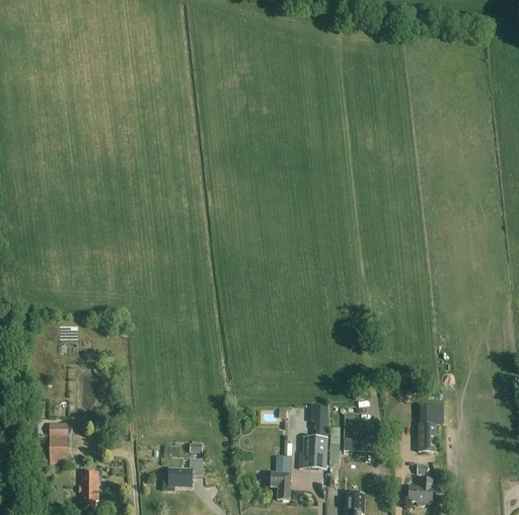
[(68,422),(50,422),(50,461),(68,461),(68,422)]
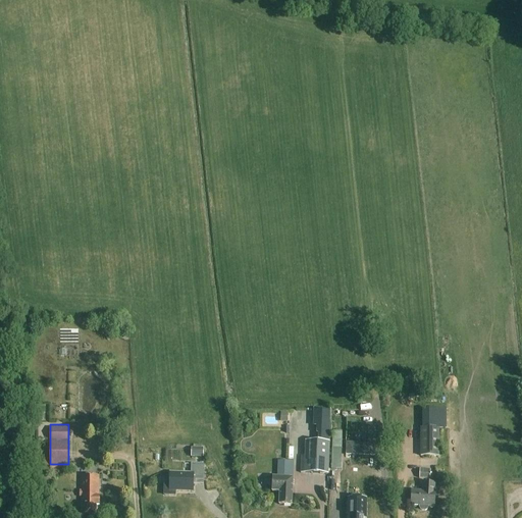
[(439,453),(438,425),(420,426),(421,453),(439,453)]
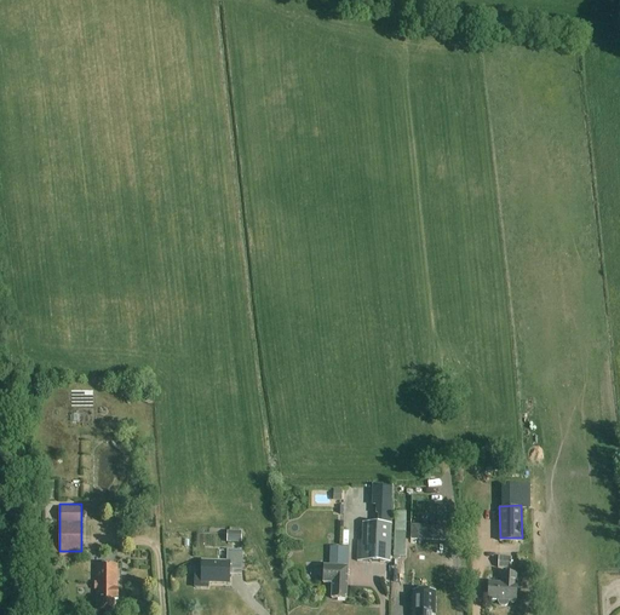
[(281,529),(280,512),(265,513),(265,530),(281,529)]
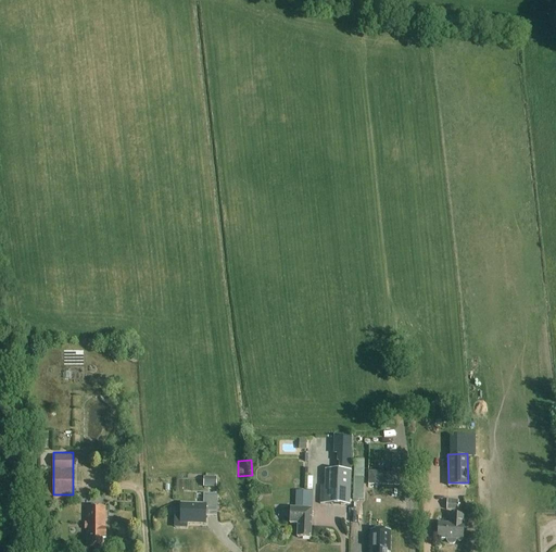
[(351,467),(325,466),(324,483),(320,483),(320,501),(350,502),(351,467)]
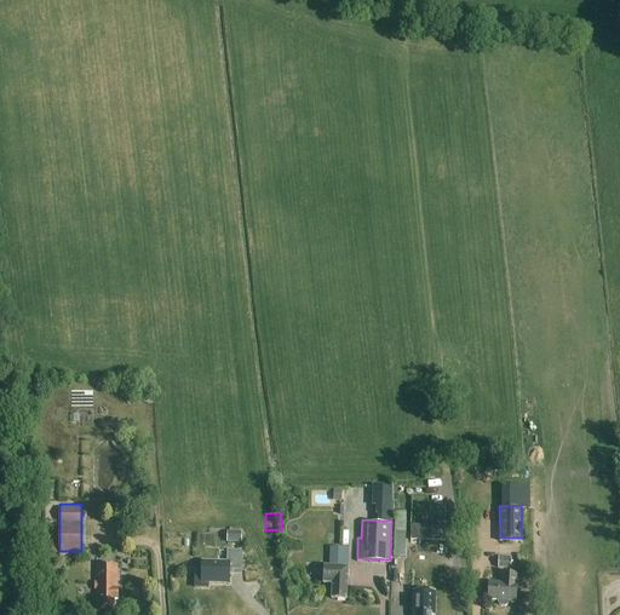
[(228,539),(240,539),(240,530),(237,529),(239,527),(229,527),(229,529),(228,529),(228,539)]
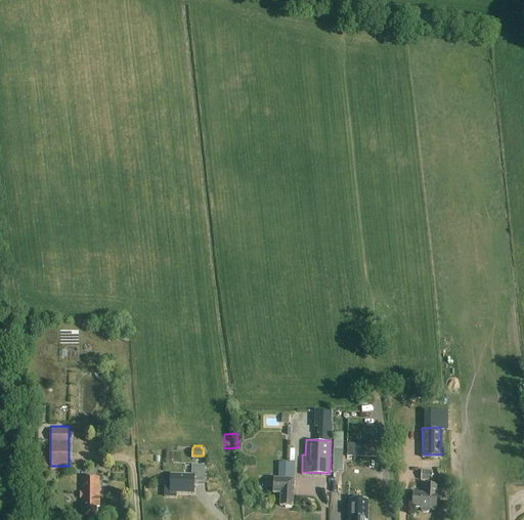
[(342,468),(343,446),(333,446),(333,467),(342,468)]
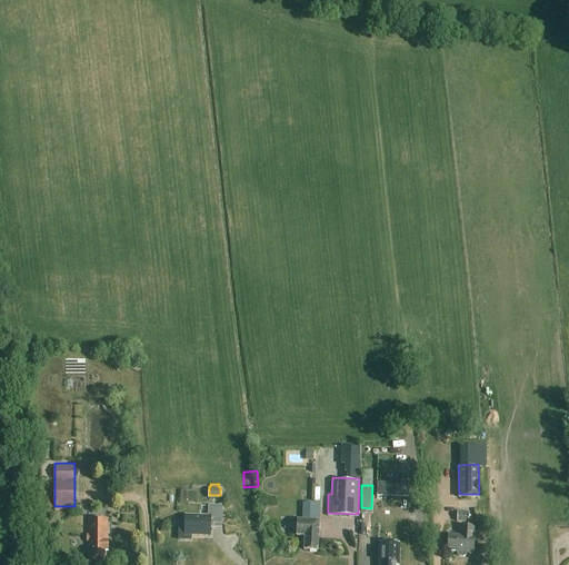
[(286,514),(301,513),(301,501),(285,501),(286,514)]
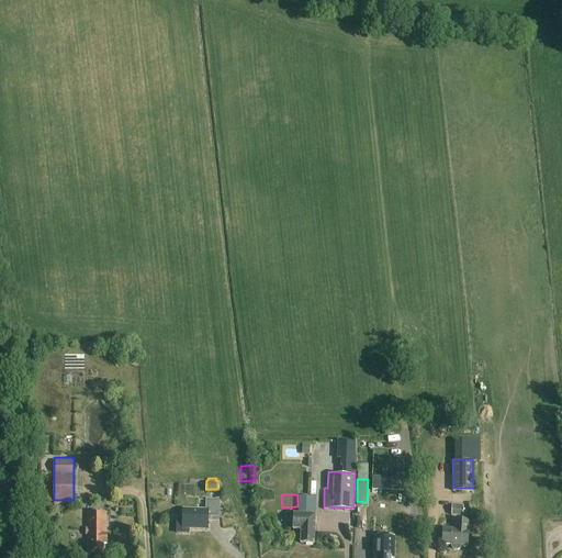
[(220,497),(205,495),(205,506),(182,505),(182,514),(180,514),(176,517),(175,529),(189,531),(189,525),(208,526),(208,514),(220,514),(220,497)]
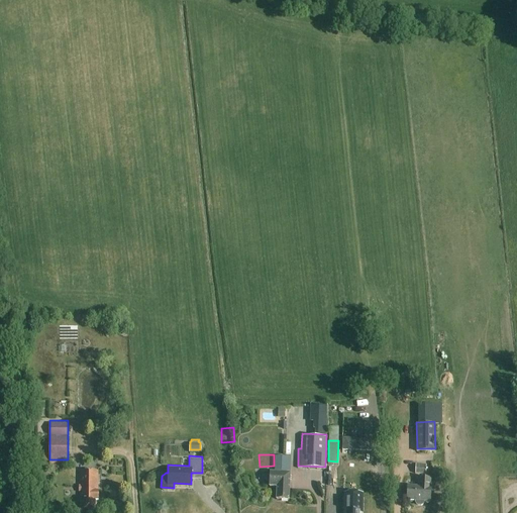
[(416,462),(415,471),(426,471),(426,462),(416,462)]
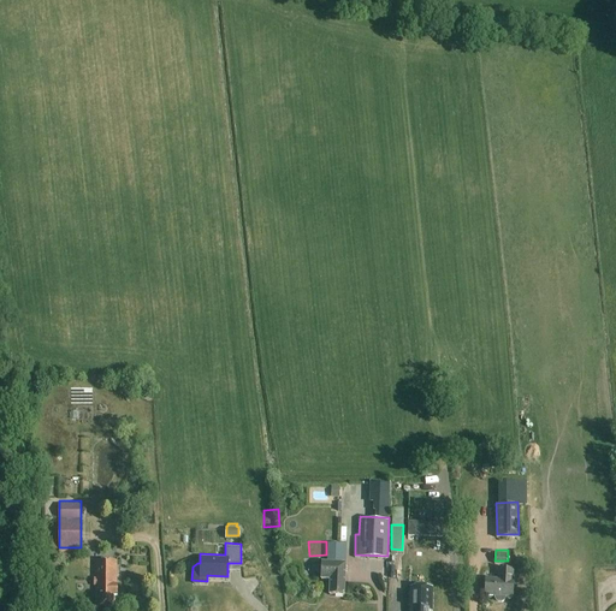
[(95,604),(113,604),(113,591),(116,591),(116,579),(116,556),(95,556),(95,604)]
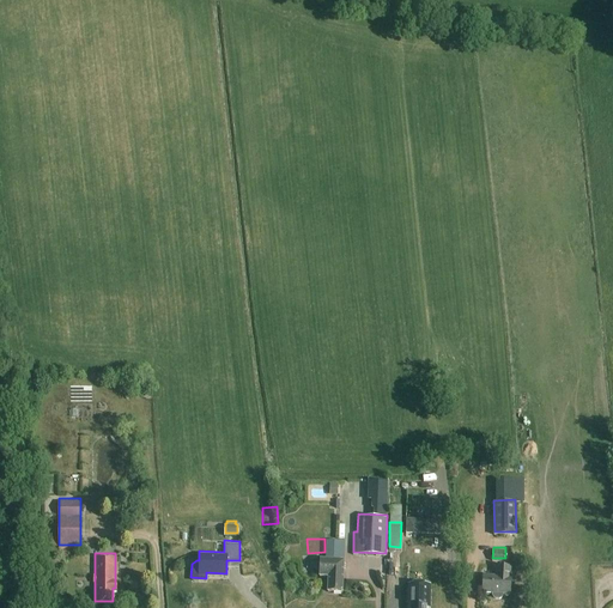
[(343,589),(344,560),(344,558),(320,557),(320,573),(328,573),(327,588),(343,589)]
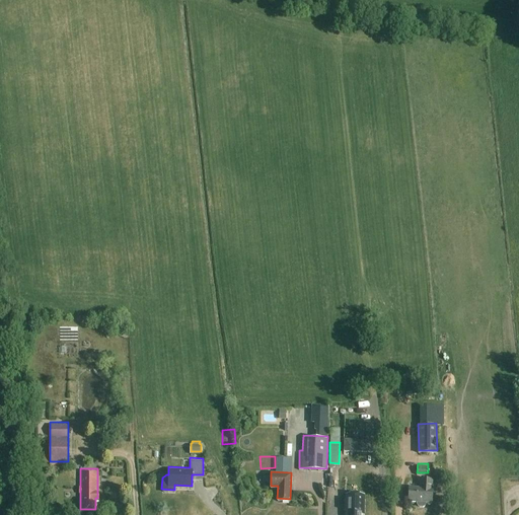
[(420,477),(420,485),(409,485),(408,500),(417,500),(417,502),(418,503),(419,504),(423,504),(425,504),(425,502),(425,501),(432,501),(433,486),(433,477),(420,477)]
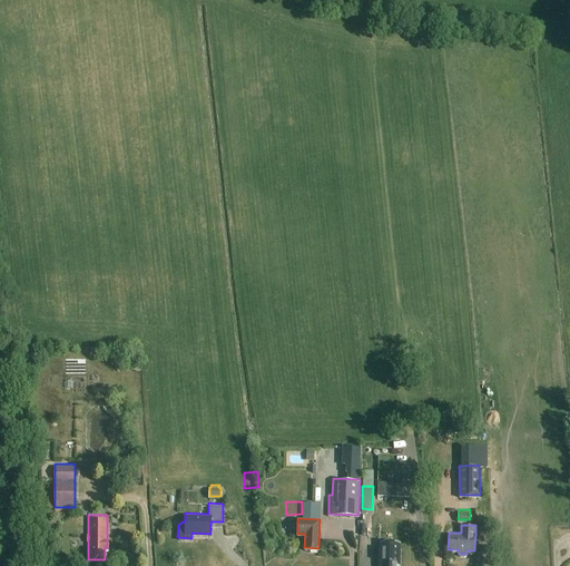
[(380,539),(379,565),(396,565),(396,563),(400,563),(400,540),(380,539)]
